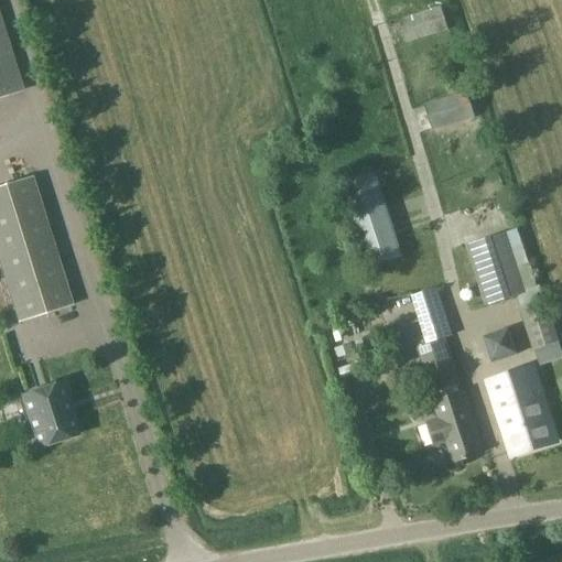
[(397,17),(403,41),(446,29),(440,3),(397,17)]
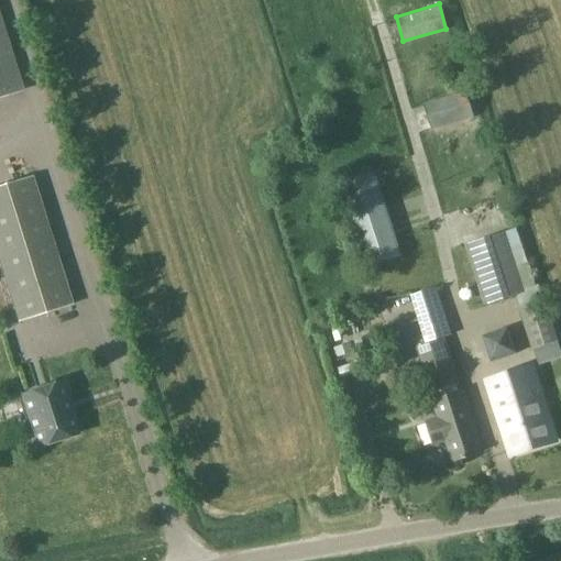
[(0,91),(21,86),(0,20),(0,91)]
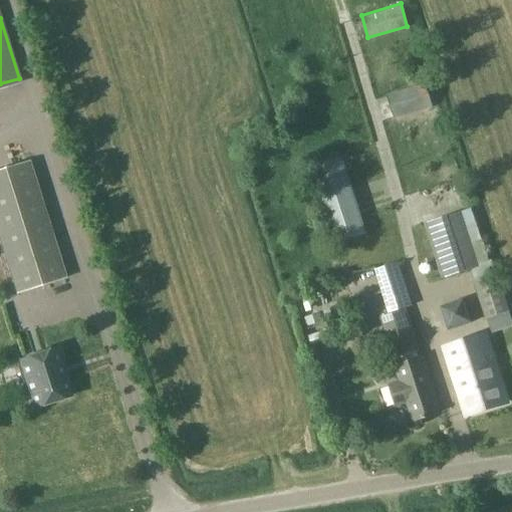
[(432,104),(425,82),(386,94),(393,116),(432,104)]
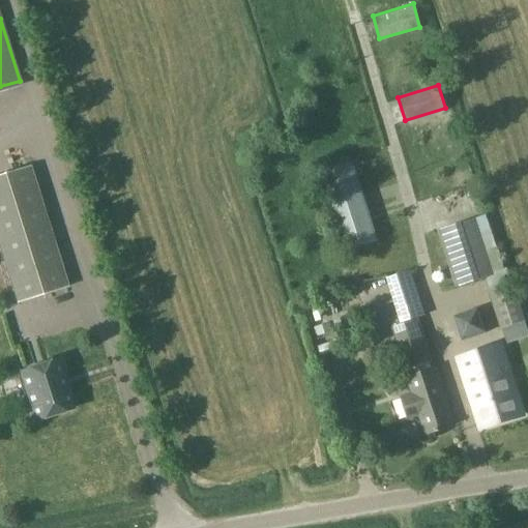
[(349,158),(317,168),(344,248),(375,239),(349,158)]
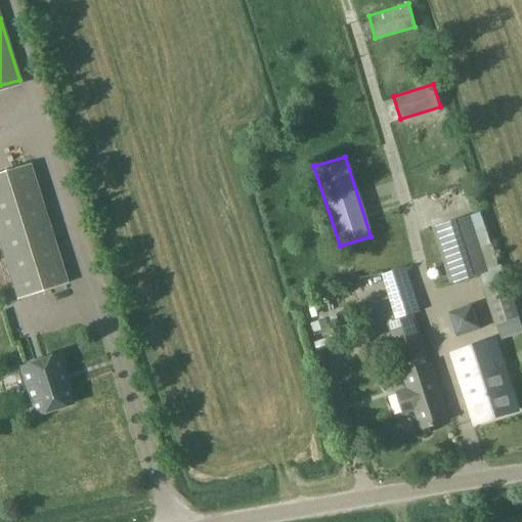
[(66,281),(28,163),(0,171),(0,247),(15,297),(66,281)]
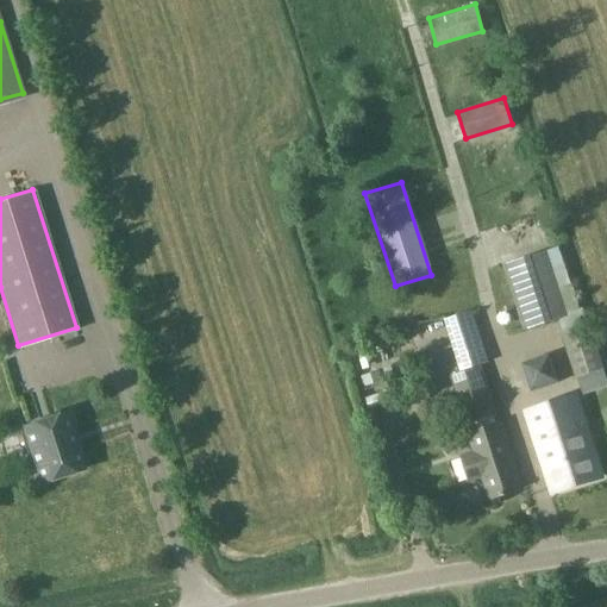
[(567,313),(563,304),(545,248),(501,262),(523,327),(567,313)]
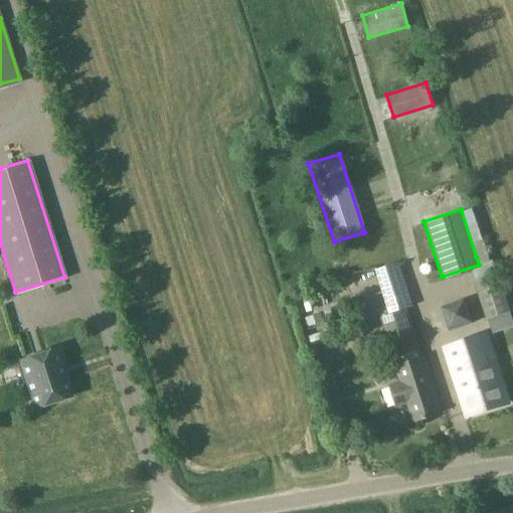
[(394,263),(375,269),(388,312),(407,305),(394,263)]
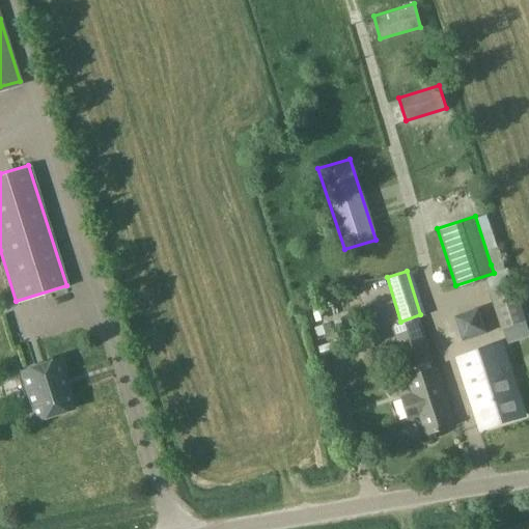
[(511,279),(486,288),(500,328),(525,319),(511,279)]
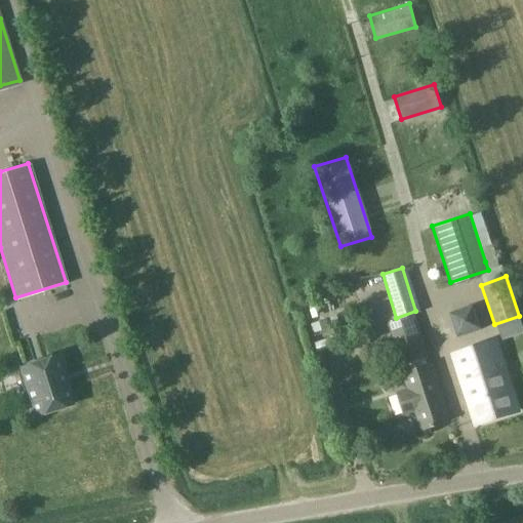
[(473,303),(448,311),(456,336),(481,328),(473,303)]
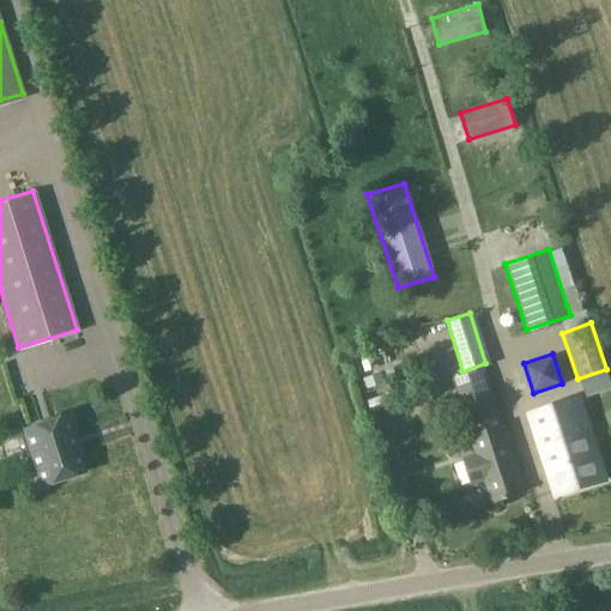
[(484,368),(453,377),(470,424),(500,413),(484,368)]
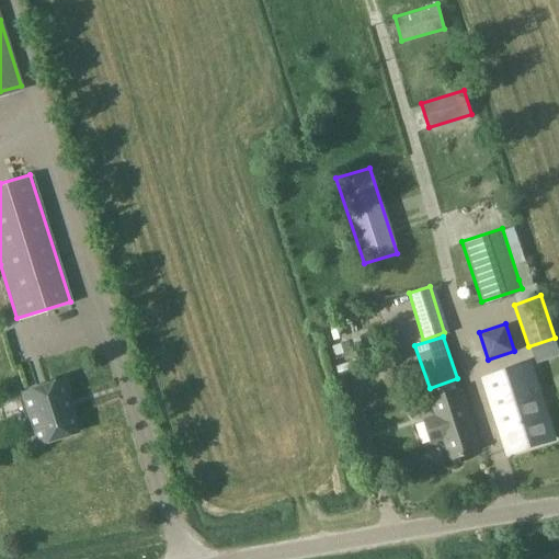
[(528,364),(483,378),(506,453),(552,437),(528,364)]
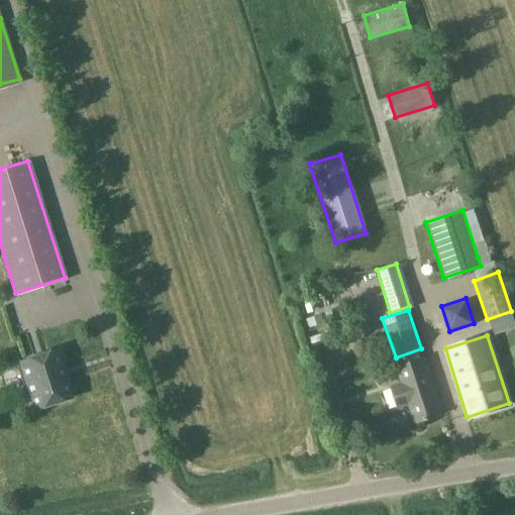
[(62,366),(57,349),(19,361),(20,365),(16,366),(22,384),(26,382),(34,407),(69,396),(60,367),(62,366)]
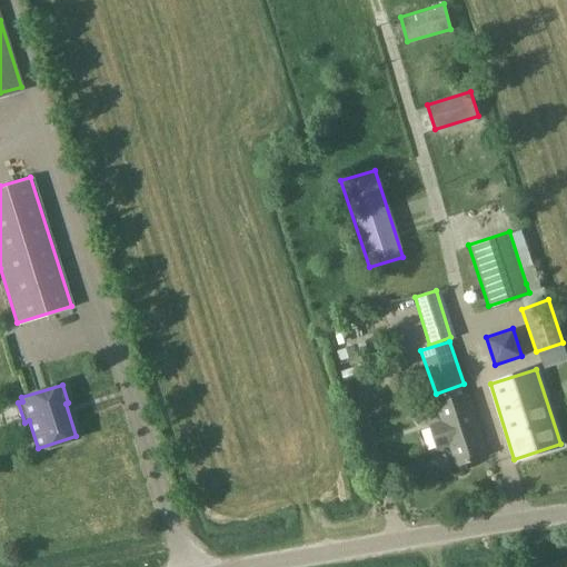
[(457,464),(487,456),(467,395),(437,404),(443,420),(431,424),(438,446),(450,443),(457,464)]
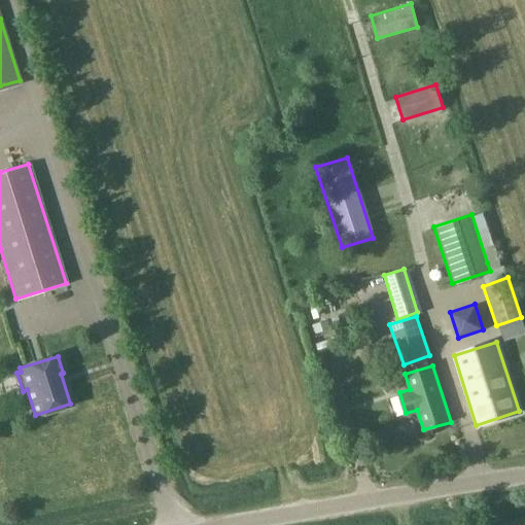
All buildings are outlined.
